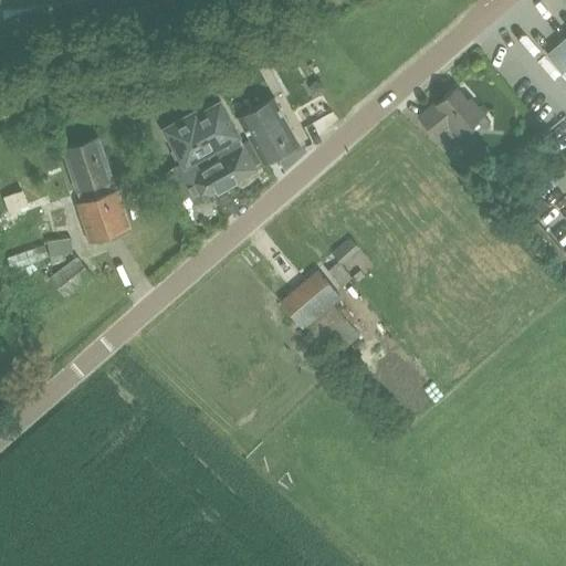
[(565,38),(548,54),(565,75),(565,38)]
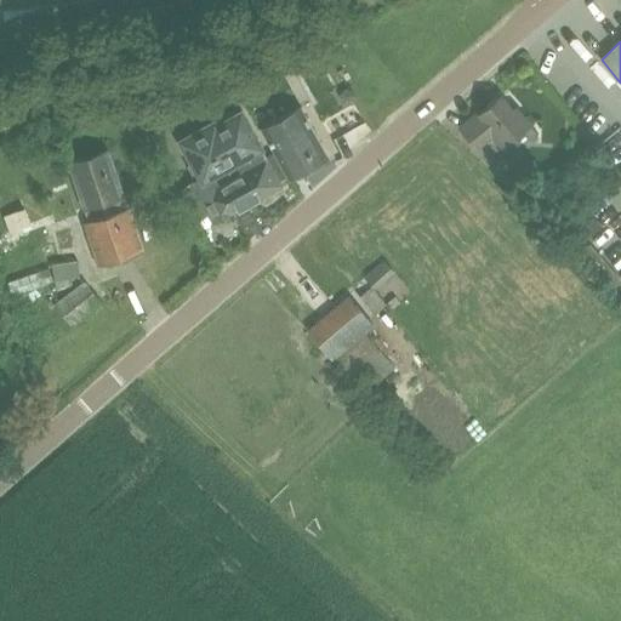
[(340,91),(339,97),(342,102),(348,103),(354,101),(355,93),(352,89),(346,87),(340,91)]
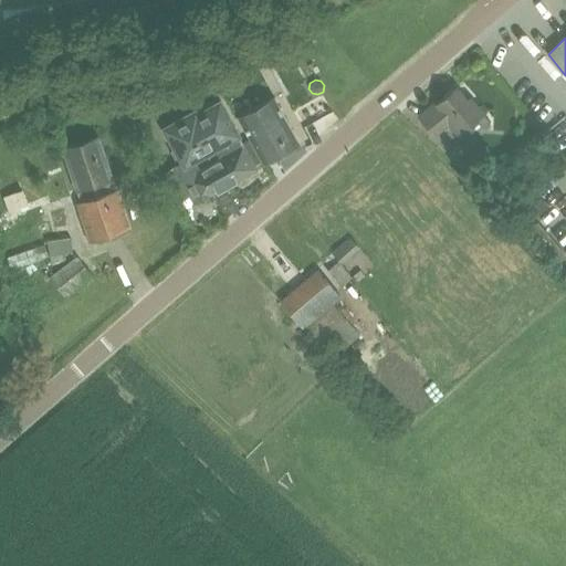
[(436,106),(420,119),(433,136),(447,124),(457,136),(483,114),(469,96),(465,98),(456,86),(435,104),(436,106)]
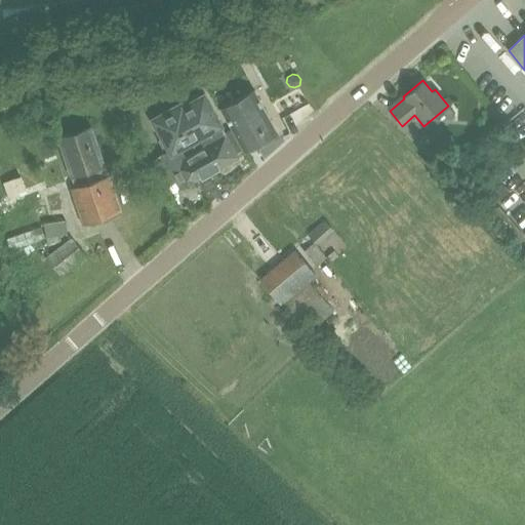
[(252,90),(219,107),(231,127),(232,126),(243,149),(245,152),(276,133),(252,90)]
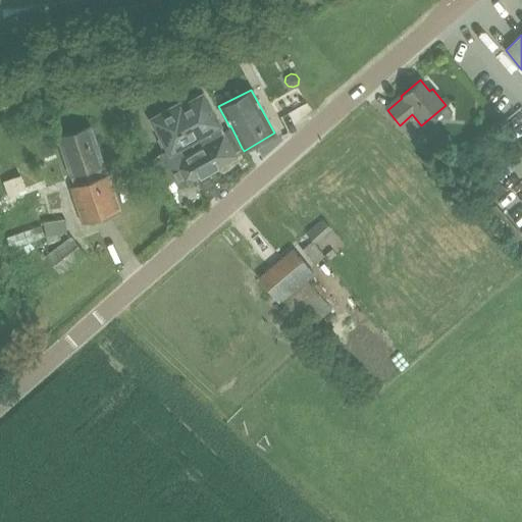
[(159,154),(147,160),(163,188),(174,181),(177,187),(195,177),(207,171),(212,168),(236,155),(233,151),(242,148),(230,125),(229,126),(222,131),(218,122),(201,94),(180,105),(178,102),(151,117),(162,137),(158,139),(164,151),(159,154)]
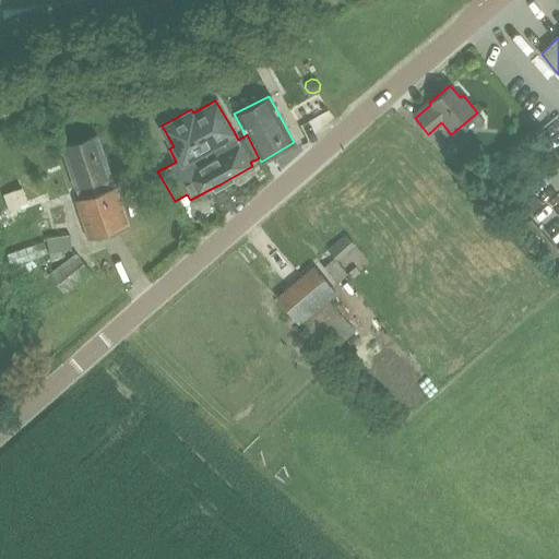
[(97,133),(62,145),(75,187),(79,186),(83,197),(75,199),(88,239),(130,224),(116,187),(115,187),(110,175),(97,133)]
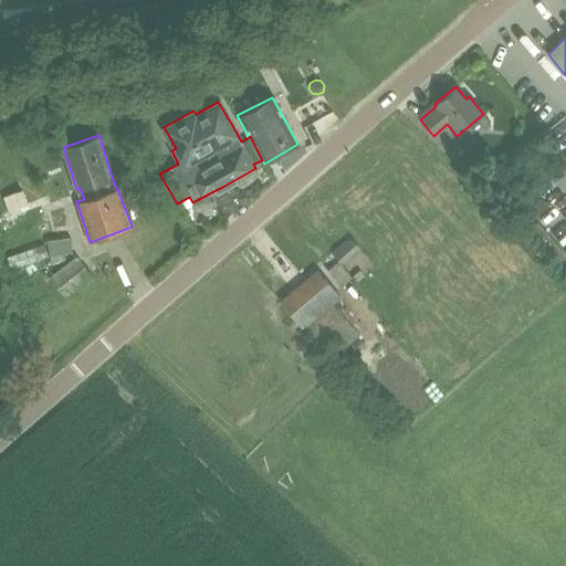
[(458,144),(448,153),(461,170),(472,161),(470,158),(460,147),(458,144)]
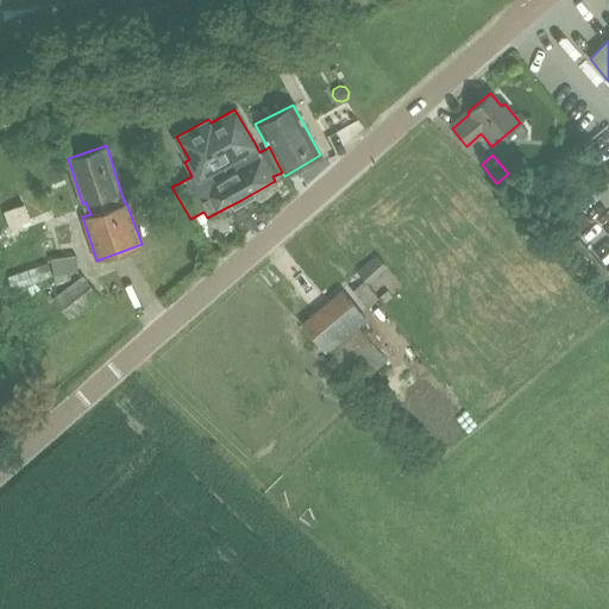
[(7,170),(0,171),(0,194),(14,190),(7,170)]
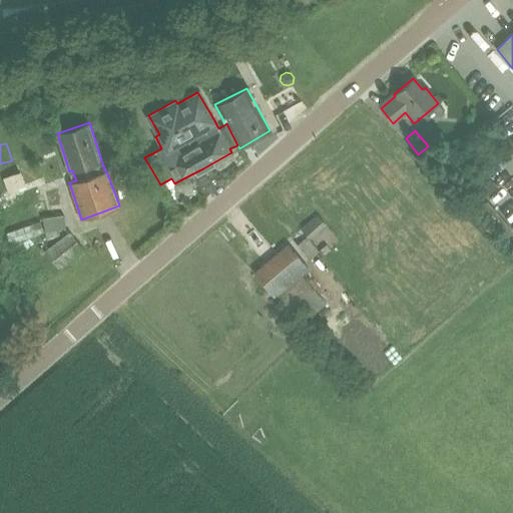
[(208,165),(203,168),(208,176),(213,174),(208,165)]
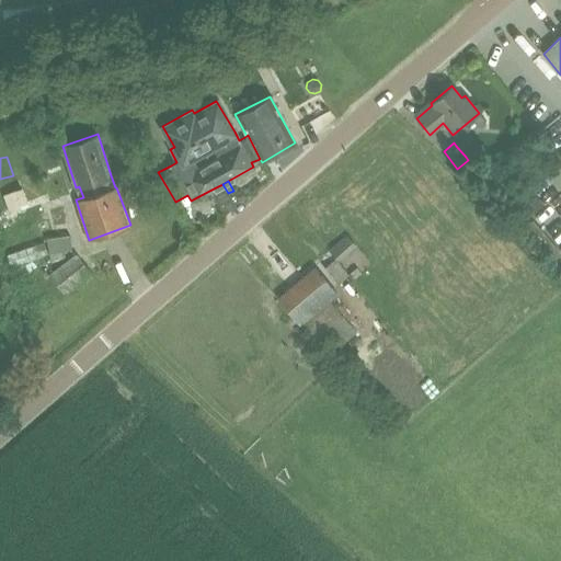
[(0,225),(22,224),(20,185),(0,185),(0,225)]
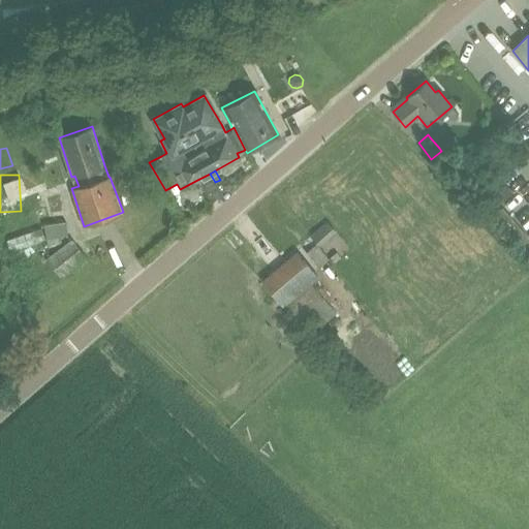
[(502,206),(493,213),(519,244),(528,237),(502,206)]
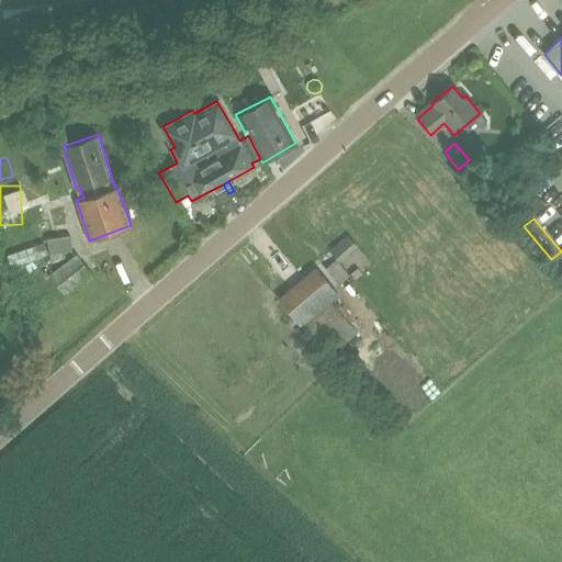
[(57,236),(46,237),(51,260),(66,258),(65,250),(72,248),(69,222),(55,224),(57,236)]
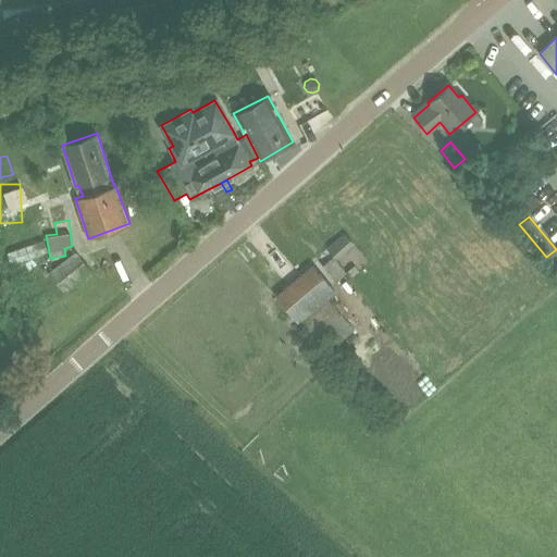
[(343,233),(325,248),(336,259),(354,244),(343,233)]
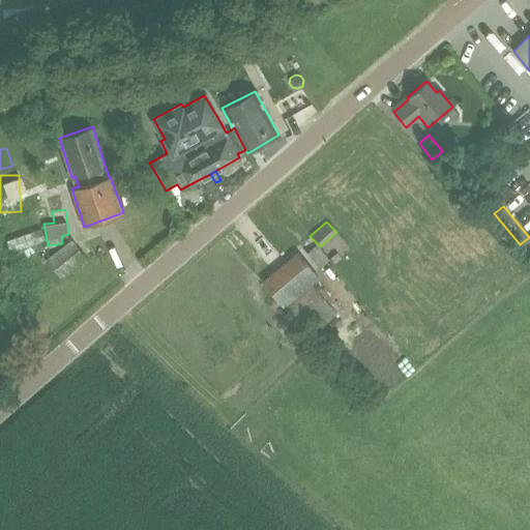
[(41,228),(6,240),(10,252),(46,239),(41,228)]
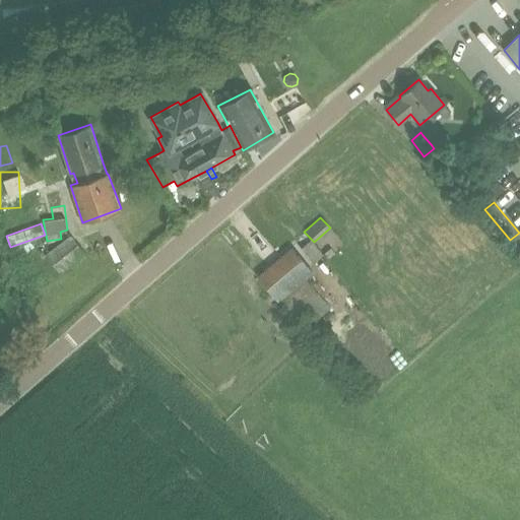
[(71,234),(45,253),(59,272),(85,253),(71,234)]
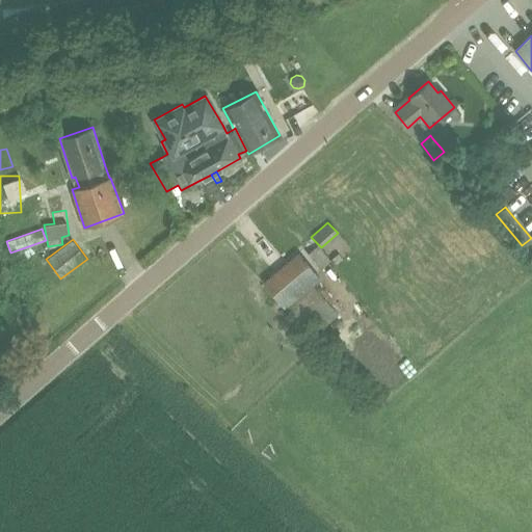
[(319,244),(308,254),(320,270),(331,261),(319,244)]
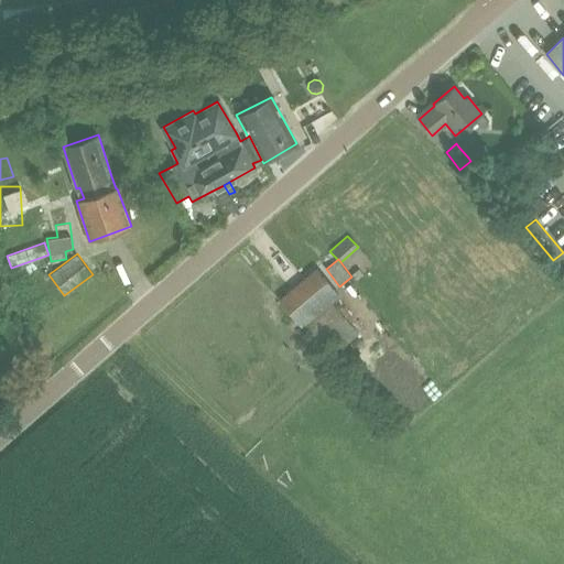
[(316,268),(279,301),(316,344),(332,331),(345,346),(359,334),(337,308),(344,302),(339,297),(340,296),(316,268)]
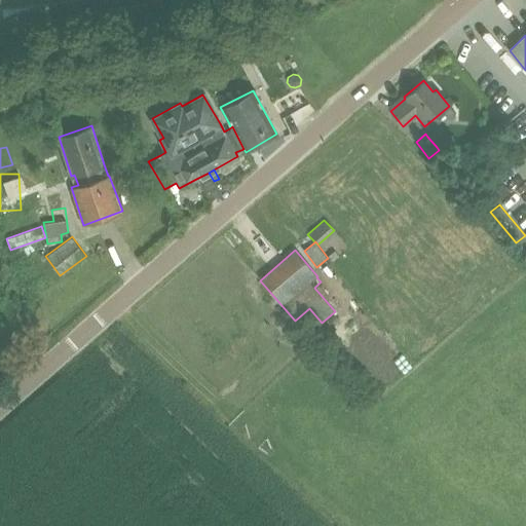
[(437,328),(447,318),(438,308),(427,317),(437,328)]
